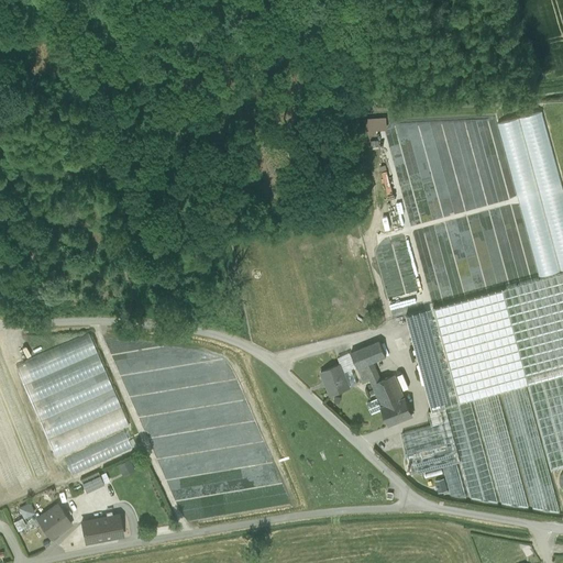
[(562,190),(541,112),(498,123),(539,276),(562,269),(562,190)]
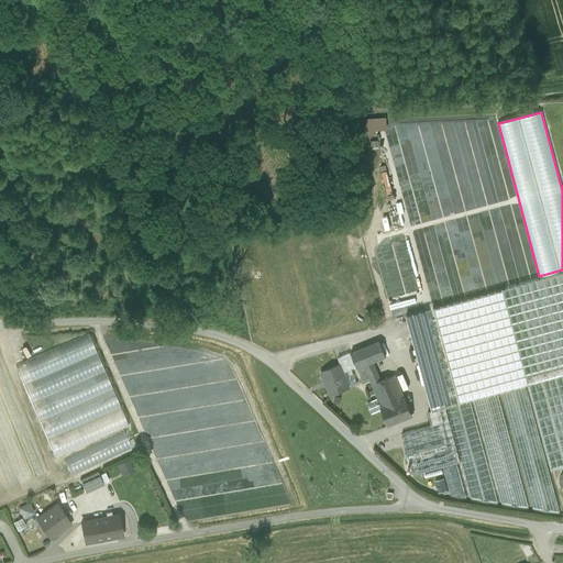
[(386,117),(366,118),(367,130),(387,129),(386,117)]
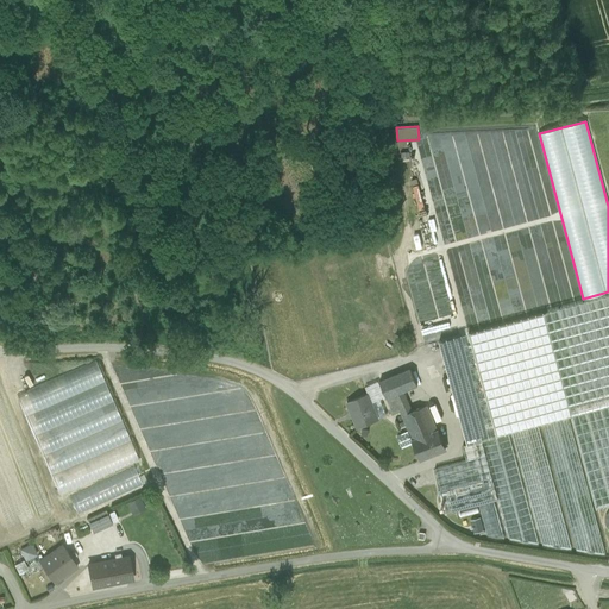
[(608,295),(544,313),(596,508),(608,504),(608,295)]
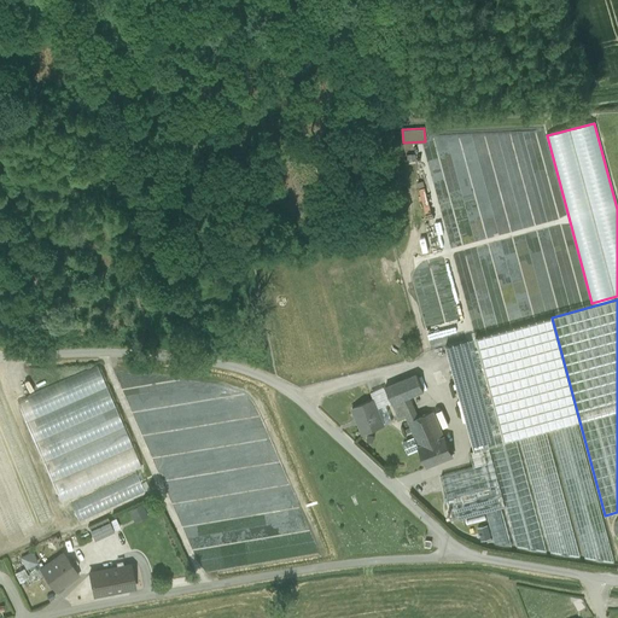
[(614,564),(553,337),(526,344),(584,559),(614,564)]
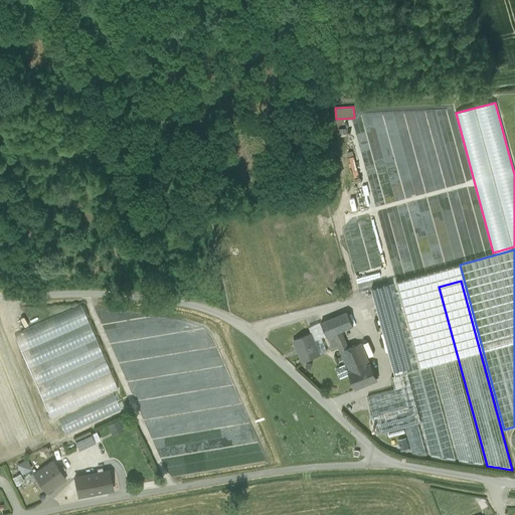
[(436,288),(399,298),(416,361),(453,351),(436,288)]
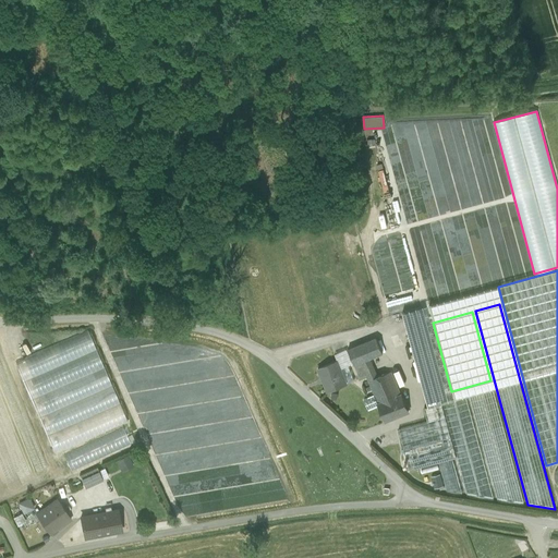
[(87,330),(15,362),(56,455),(128,423),(87,330)]
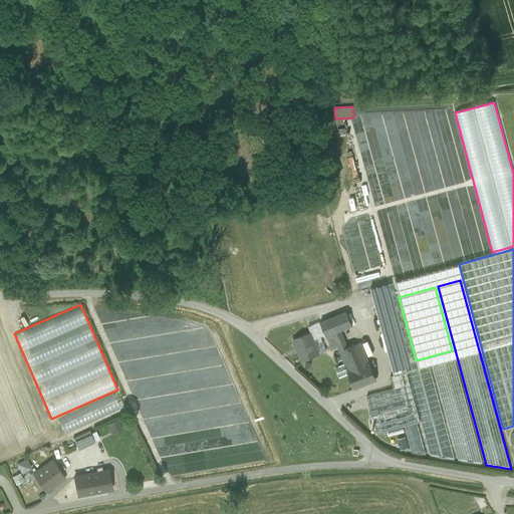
[(346,311),(320,322),(326,336),(340,330),(352,325),(346,311)]
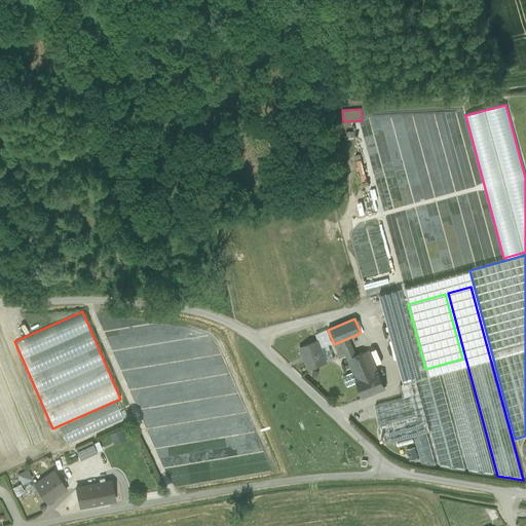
[(396,330),(384,334),(386,341),(397,337),(399,336),(396,330)]
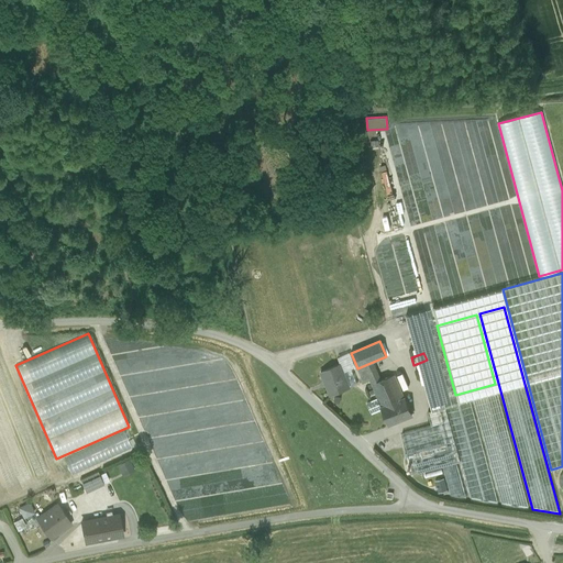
[(424,361),(414,365),(421,383),(432,379),(424,361)]
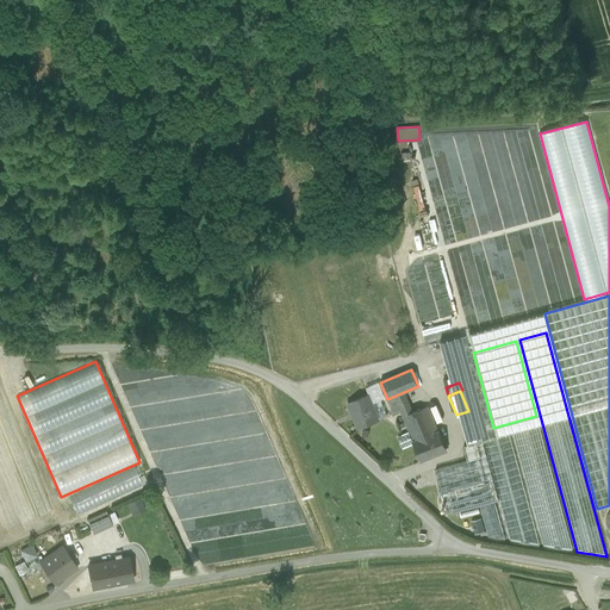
[(414,412),(404,392),(394,397),(400,410),(403,416),(414,412)]
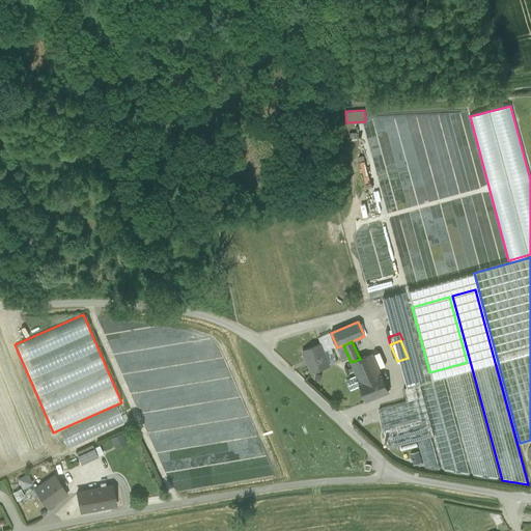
[(320,343),(303,352),(311,373),(330,366),(324,351),(320,343)]
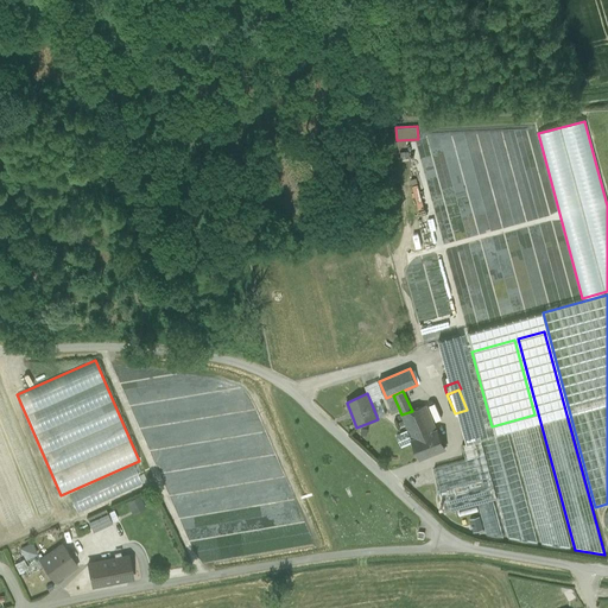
[(399,409),(393,396),(386,398),(392,411),(399,409)]
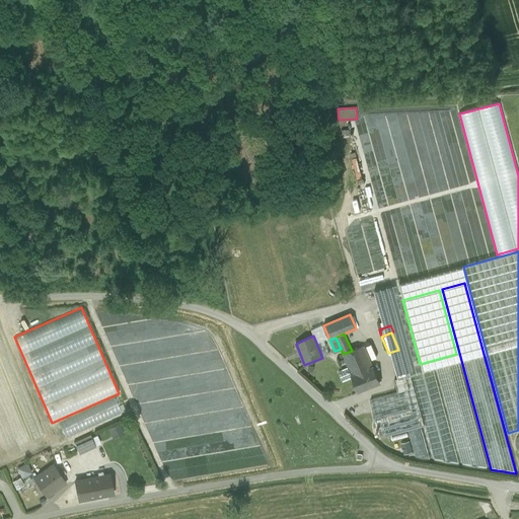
[(316,343),(322,358),(330,354),(324,340),(316,343)]
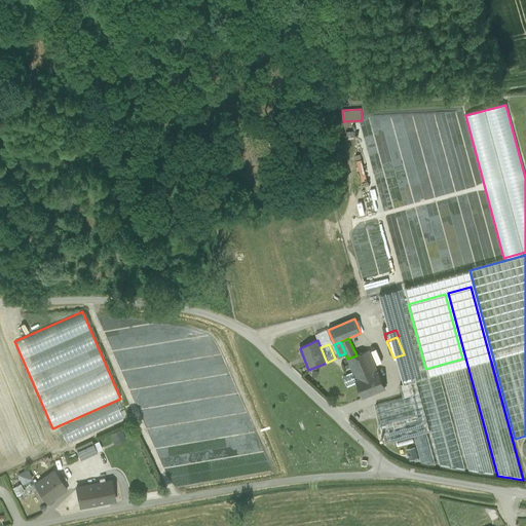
[(357,355),(347,359),(357,380),(377,372),(375,366),(381,363),(375,348),(357,355)]
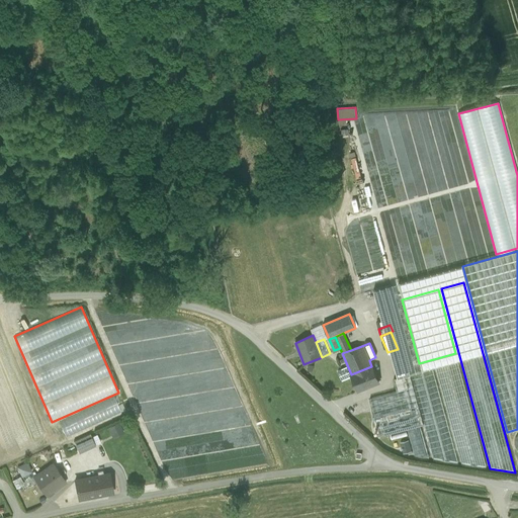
[(398,349),(387,352),(394,367),(403,363),(398,349)]
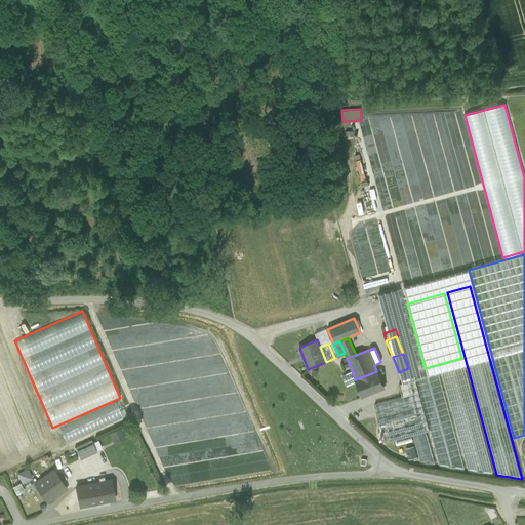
[(465,366),(441,372),(468,470),(493,474),(465,366)]
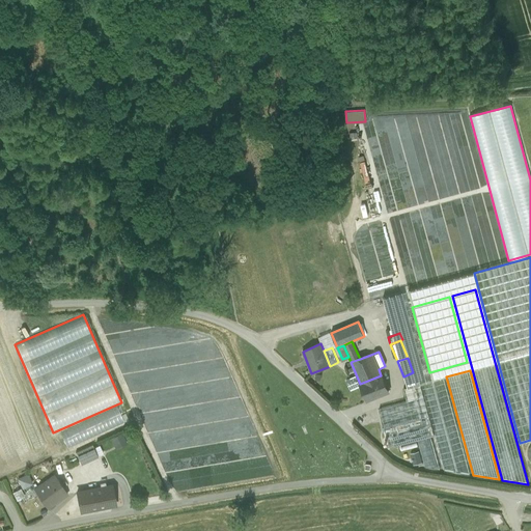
[(356,374),(345,379),(350,389),(360,386),(356,374)]
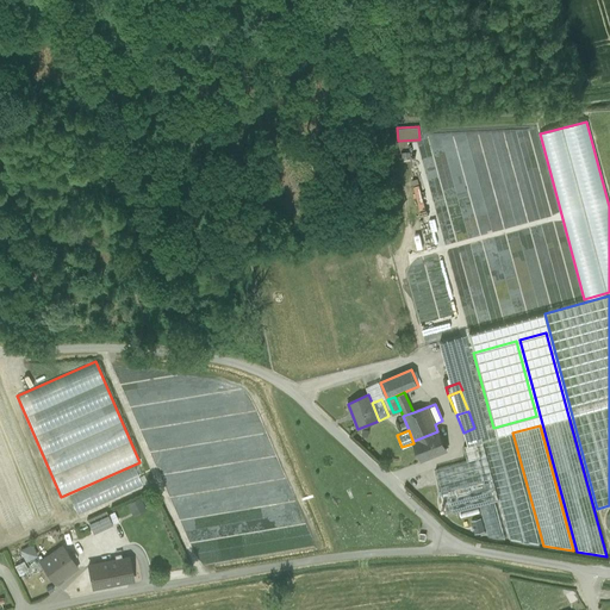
[(414,441),(422,460),(446,450),(439,431),(437,431),(414,441)]
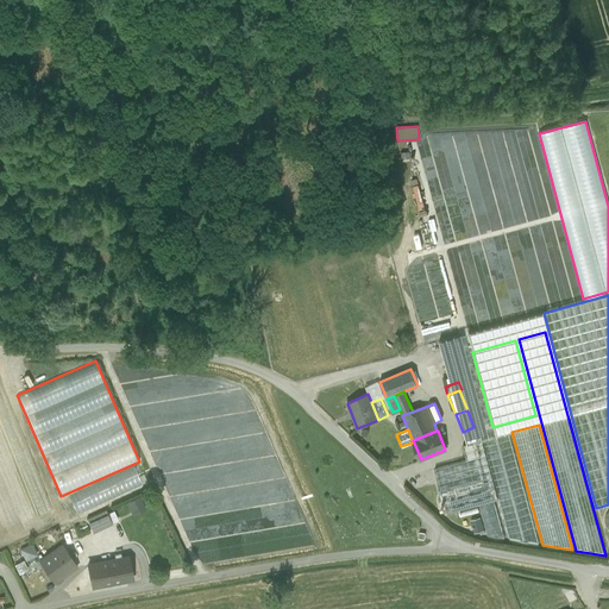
[(509,433),(482,440),(498,500),(509,540),(539,545),(509,433)]
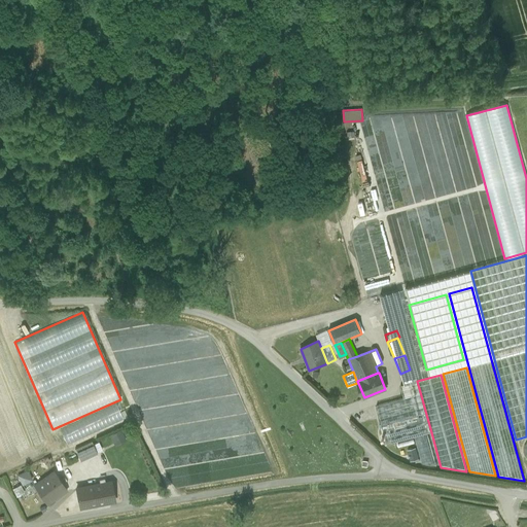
[(417,381),(400,385),(405,398),(377,406),(387,444),(414,436),(427,433),(431,432),(417,381)]
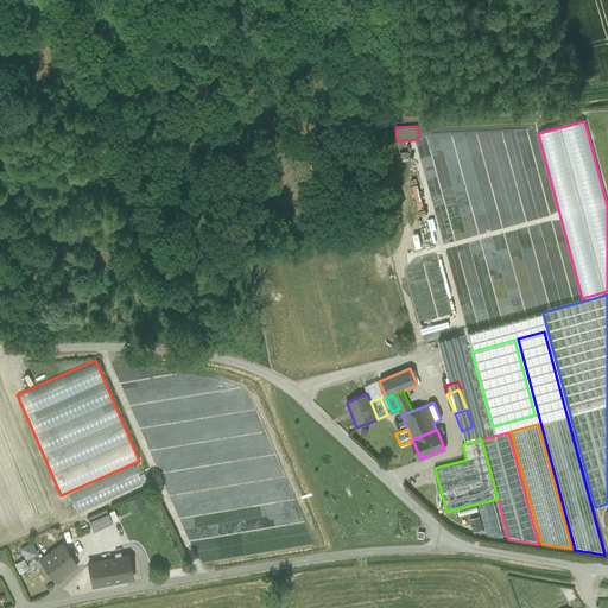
[(134,466),(69,495),(78,514),(143,485),(134,466)]
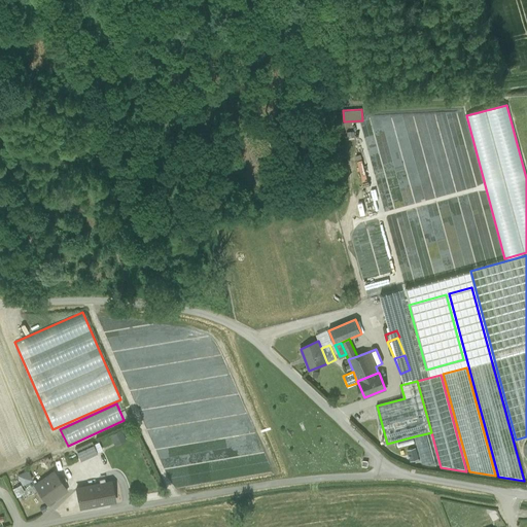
[(121,428),(110,433),(114,445),(126,440),(121,428)]
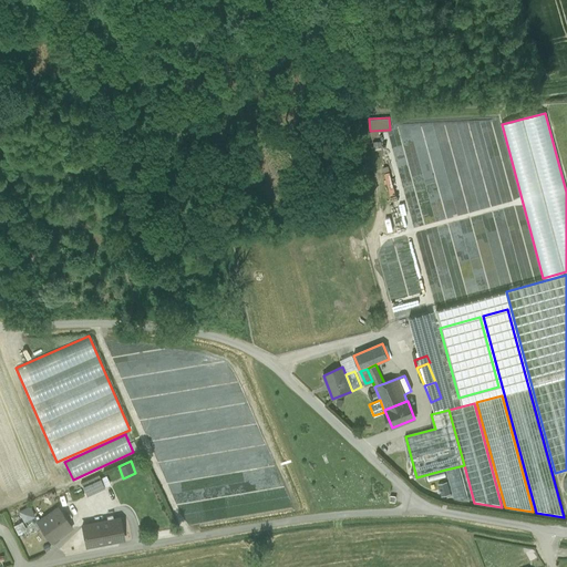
[(460,466),(445,470),(454,500),(470,502),(460,466)]
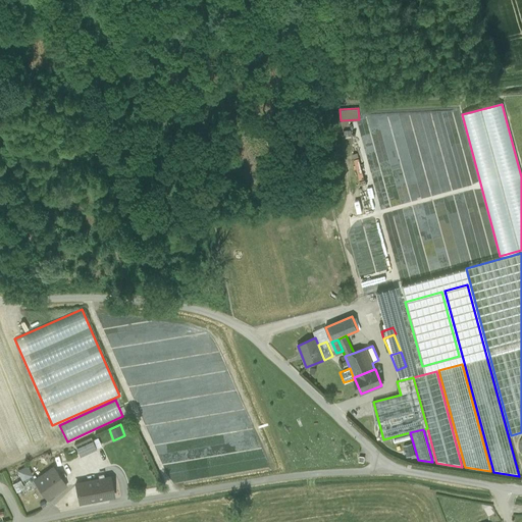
[(103,431),(91,437),(96,449),(108,442),(103,431)]
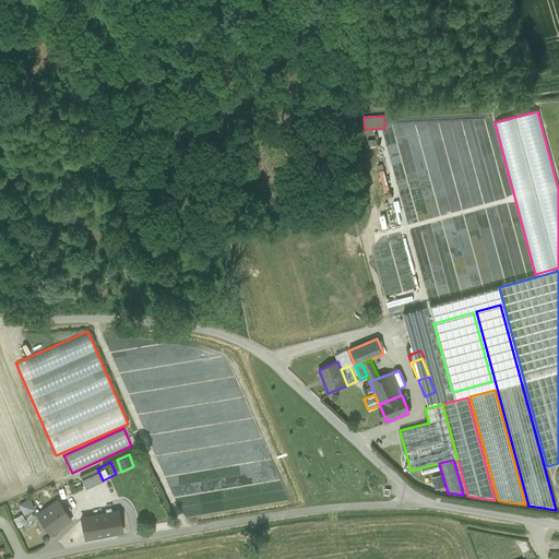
[(97,468),(80,476),(85,488),(103,480),(97,468)]
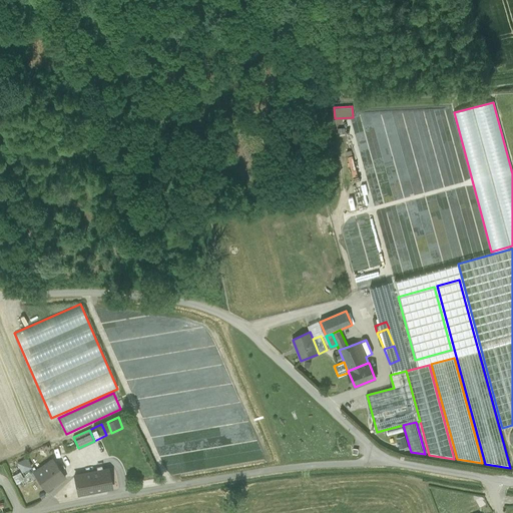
[(26,459),(17,463),(22,472),(31,468),(26,459)]
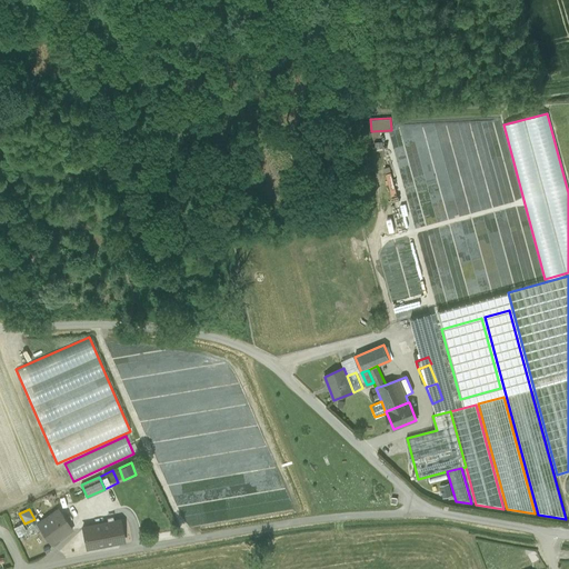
[(59,510),(38,526),(51,545),(72,529),(59,510)]
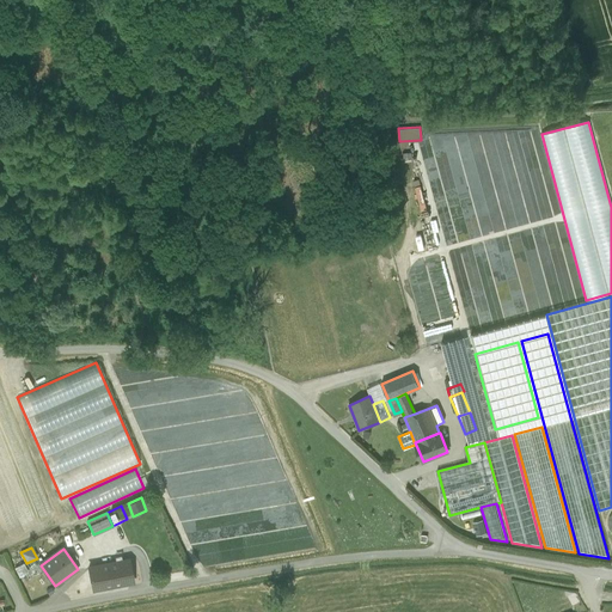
[(129,560),(89,568),(93,589),(134,582),(129,560)]
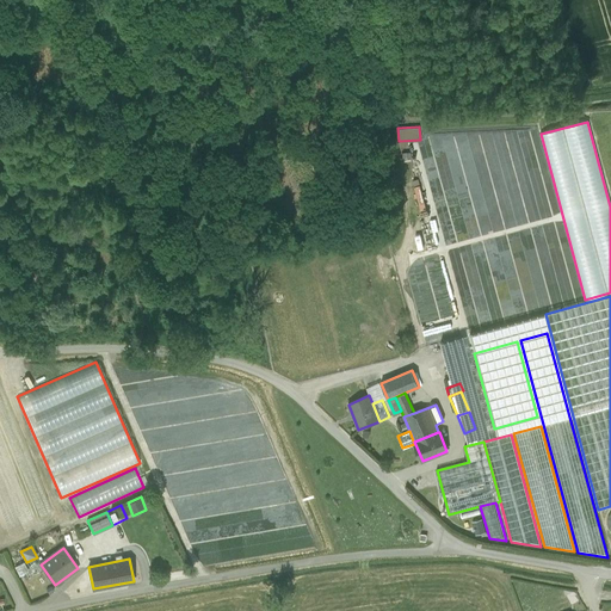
[(23,563),(16,567),(18,574),(26,569),(23,563)]
